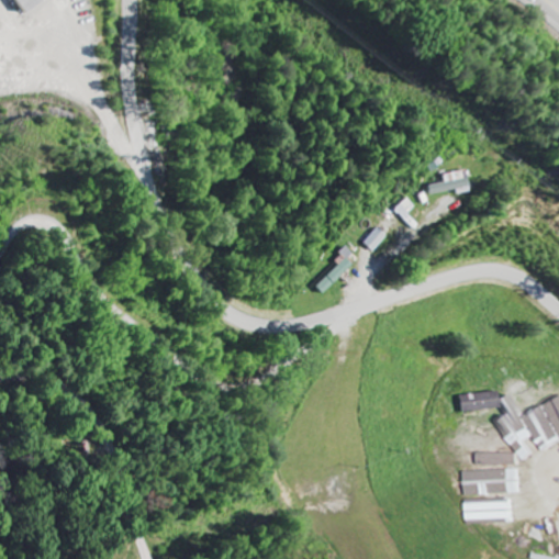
[(18,0),(29,13),(45,0),(18,0)]
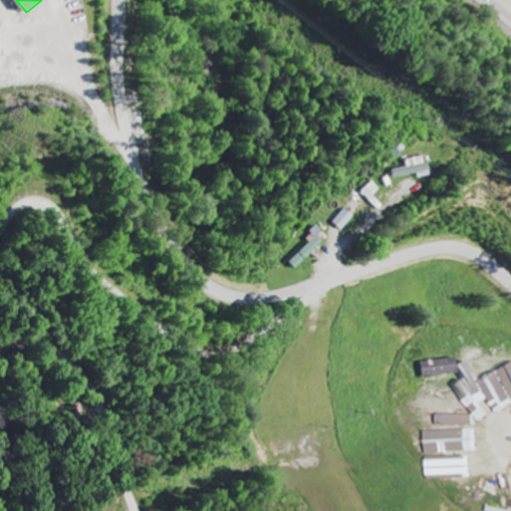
[(405,158),(406,166),(392,168),(393,177),(418,173),(419,176),(431,174),(428,154),(405,158)]
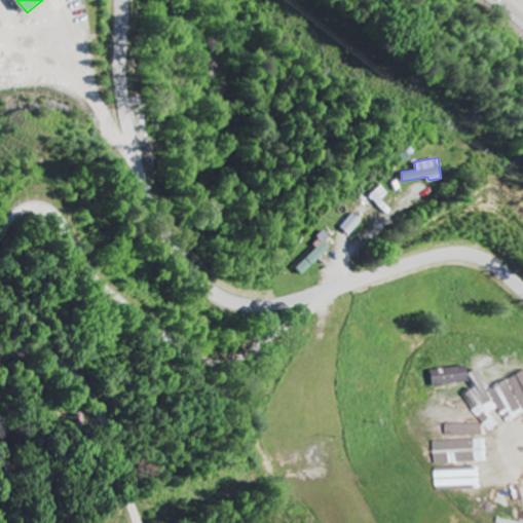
[(369,193),(376,202),(387,193),(380,184),(369,193)]
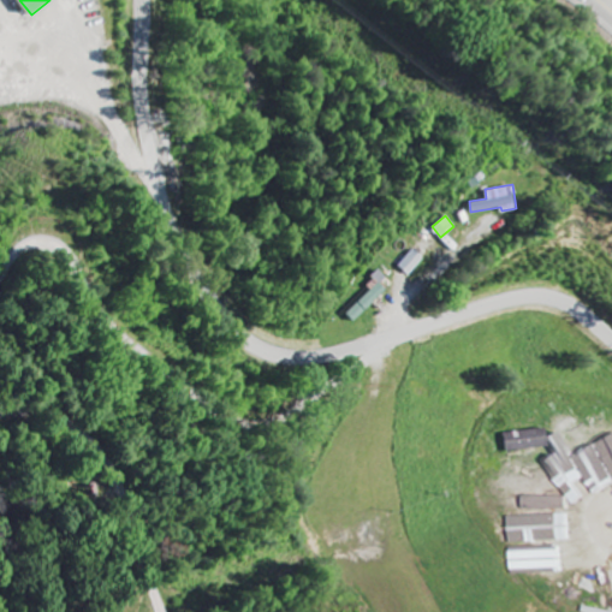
[(408,274),(423,257),(411,248),(397,265),(408,274)]
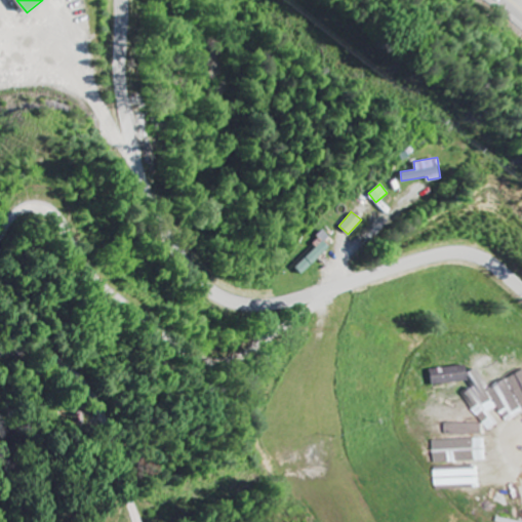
[(293,268),(302,274),(327,245),(320,239),(293,268)]
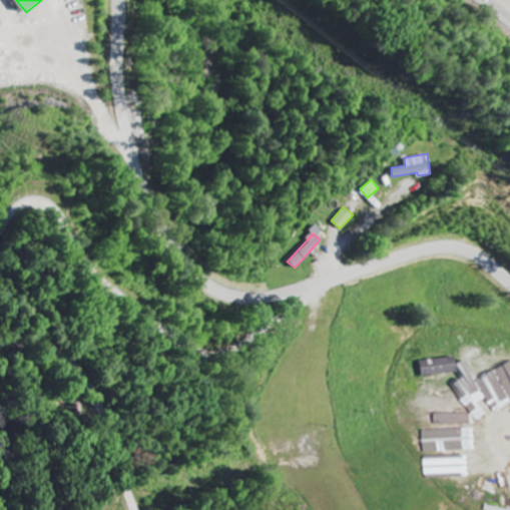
[(509,351),(509,352),(492,364),(509,389),(509,351)]
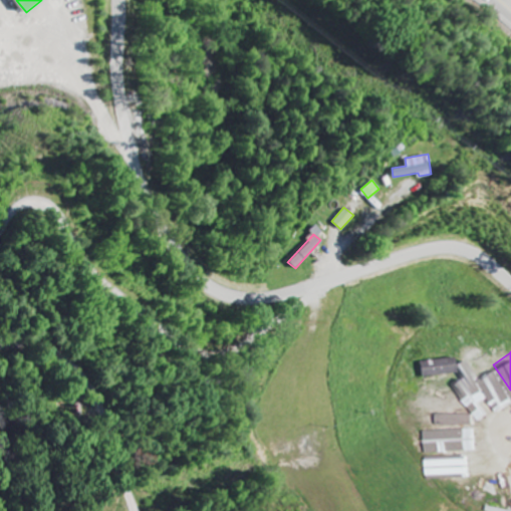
[(423,375),(458,371),(456,355),(421,360),(423,375)]
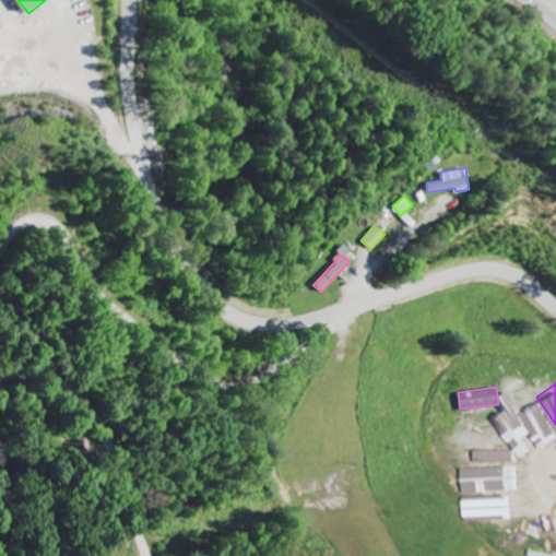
[(519,444),(481,444),(481,465),(519,465),(519,444)]
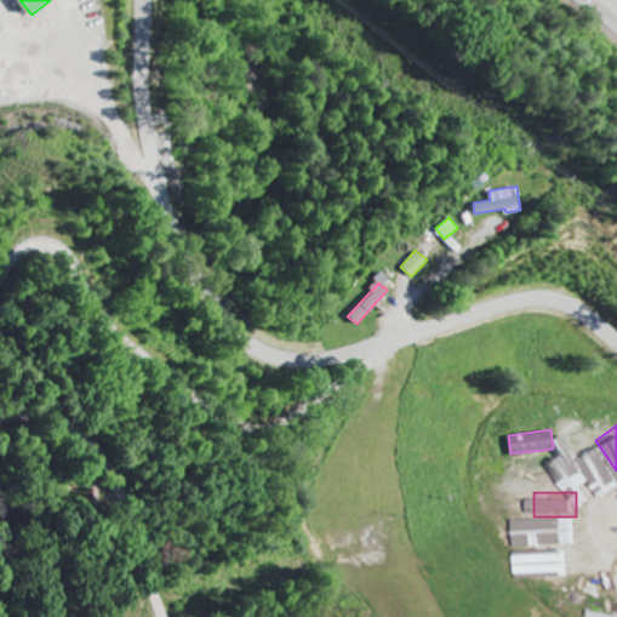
[(616,508),(616,497),(603,500),(604,510),(616,508)]
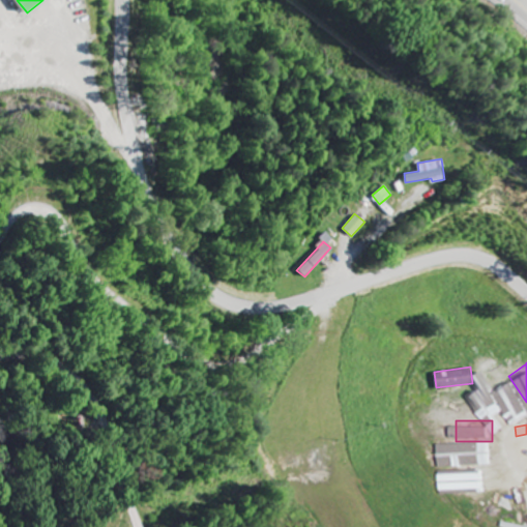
[(486,465),(496,463),(493,443),(452,451),(457,471),(486,466),(486,465)]
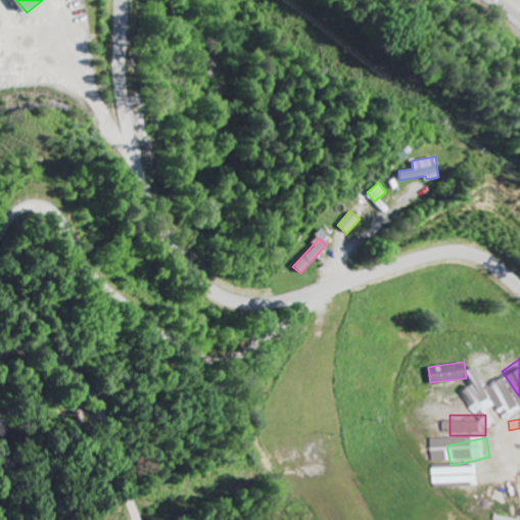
[(488,471),(486,463),(459,470),(461,478),(488,471)]
